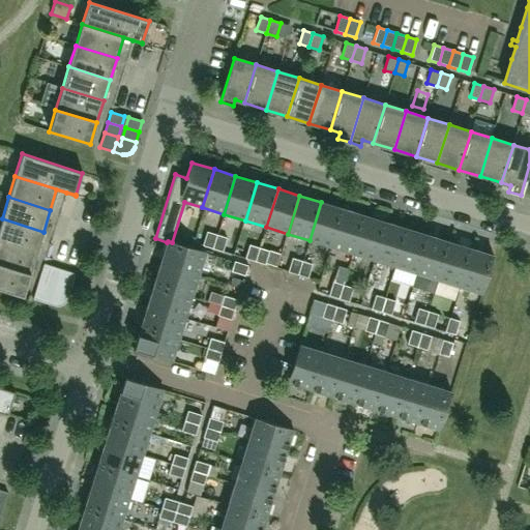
[(330,247),(343,209),(321,202),(310,240),(330,247)]
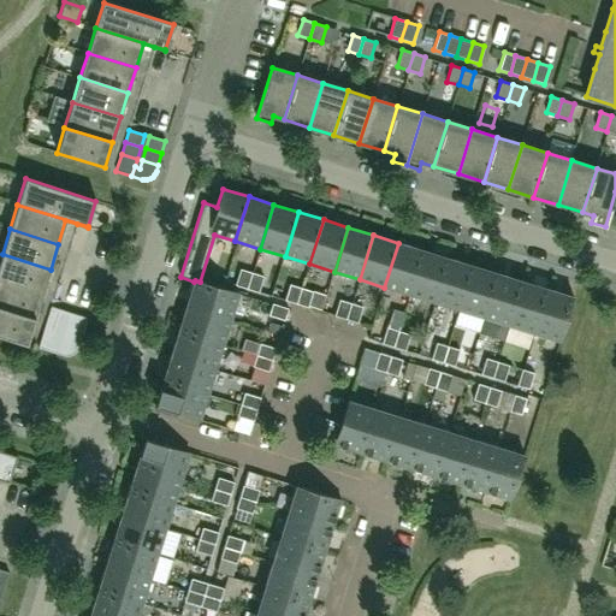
[(409,295),(424,250),(398,243),(384,288),(409,295)]
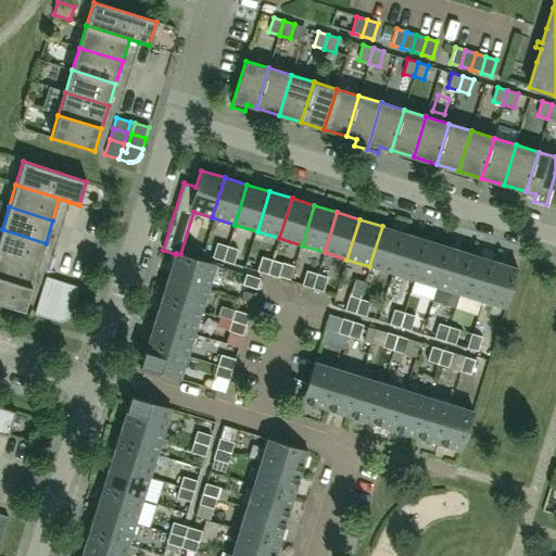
[(392,274),(404,234),(382,226),(369,266),(392,274)]
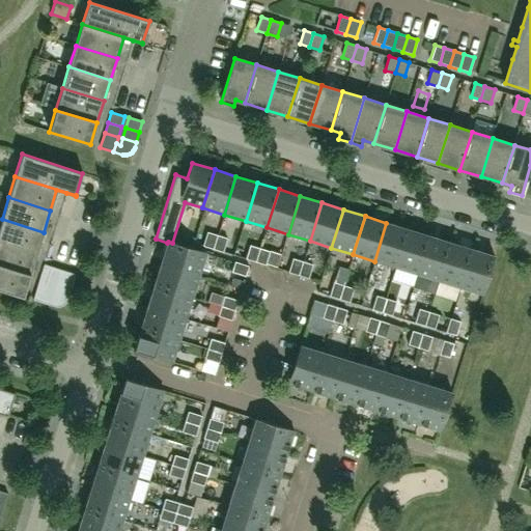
[(0,242),(36,253),(44,232),(2,219),(0,224),(0,242)]
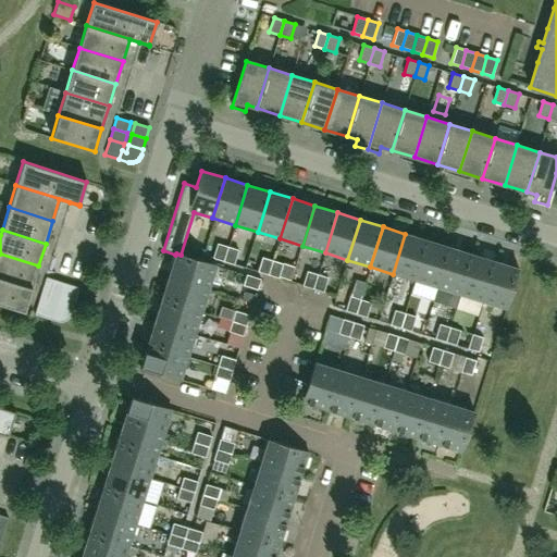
[(215,243),(217,244),(212,258),(222,260),(226,246),(230,234),(220,231),(215,243)]
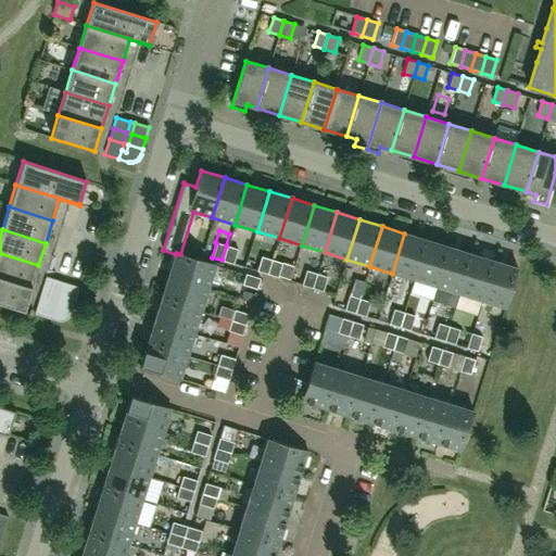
[(415,280),(427,240),(404,234),(392,274),(415,280)]
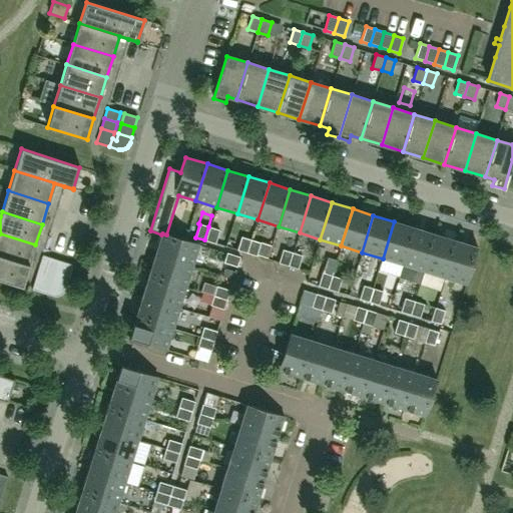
[(403,266),(415,228),(394,221),(383,259),(403,266)]
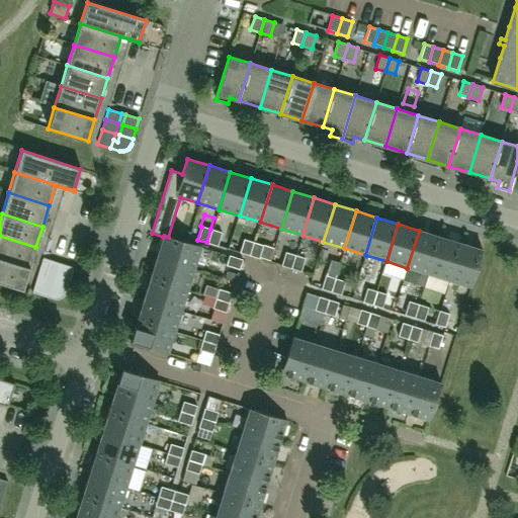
[(218,246),(222,233),(210,229),(206,242),(218,246)]
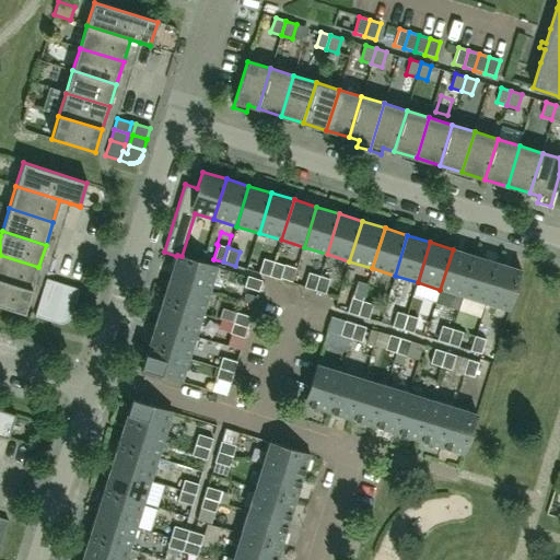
[(195,248),(191,259),(201,263),(205,252),(195,248)]
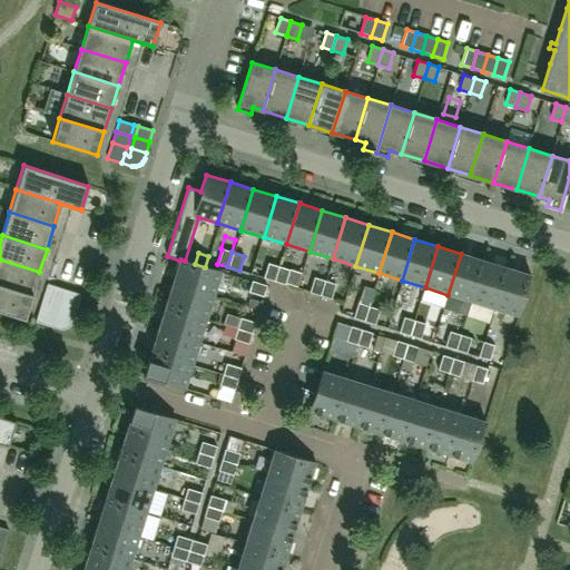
[(471,302),(484,261),(461,254),(448,295),(471,302)]
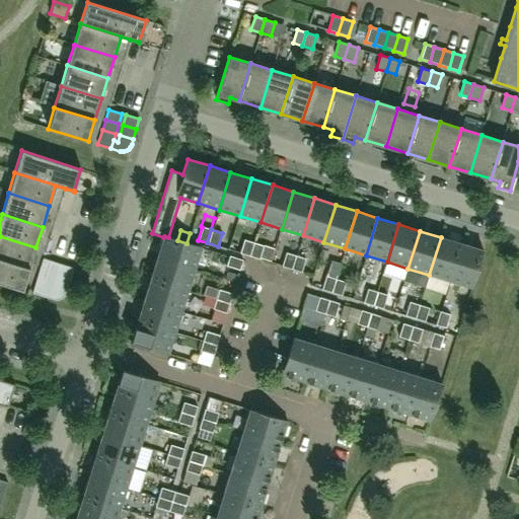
[(0,260),(29,269),(35,247),(0,236),(0,260)]
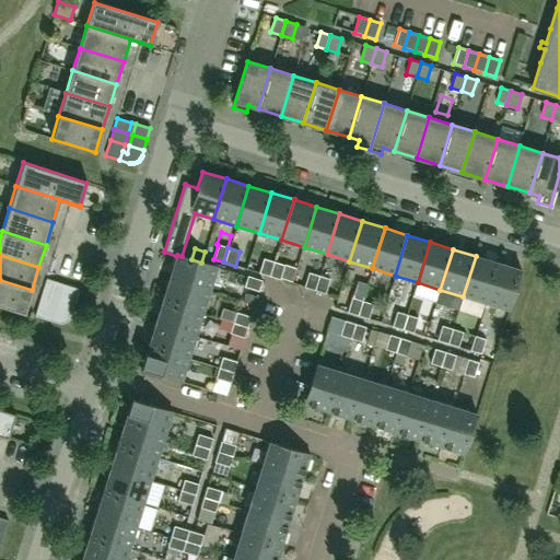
[(176,256),(170,278),(210,290),(218,267),(201,263),(191,259),(182,256),(177,255),(176,256)]
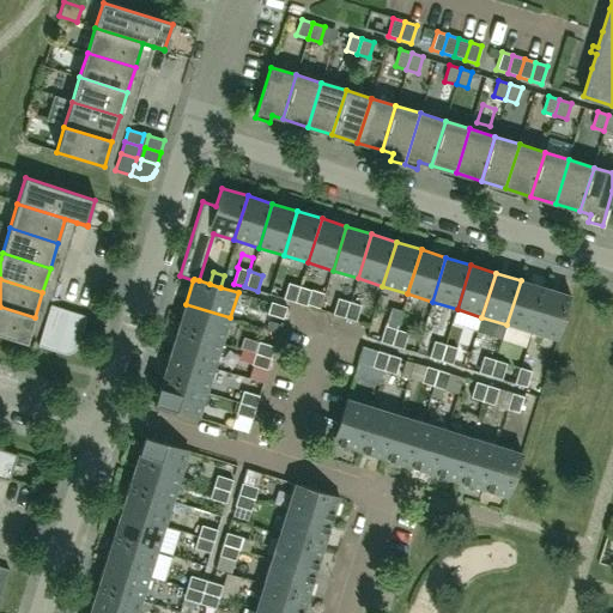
[(532,332),(545,287),(521,280),(507,325),(532,332)]
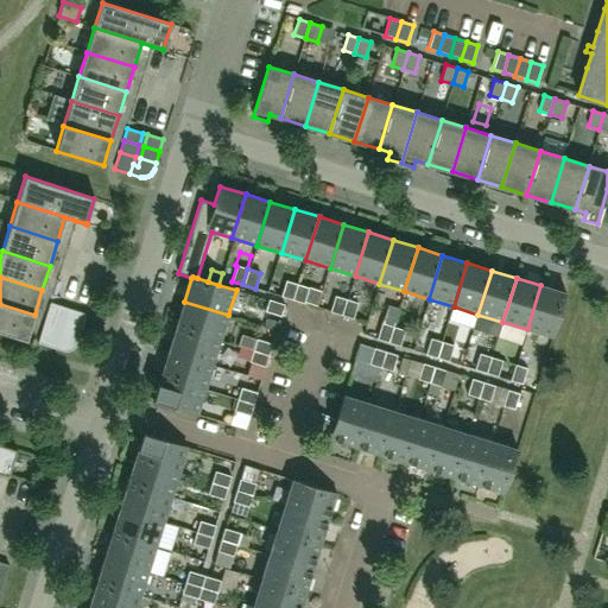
[(292,301),(297,284),(286,280),(280,297),(292,301)]
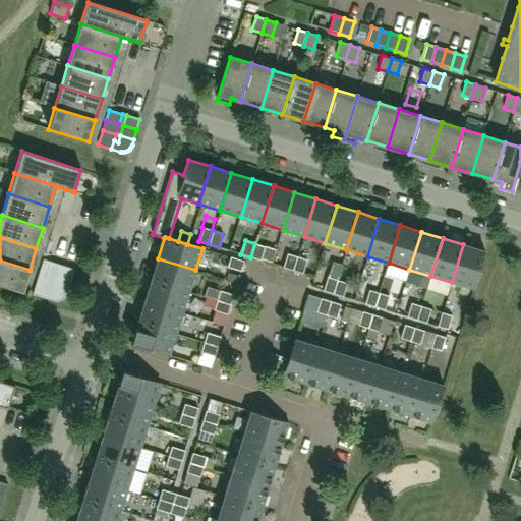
[(261,259),(265,246),(254,243),(250,257),(261,259)]
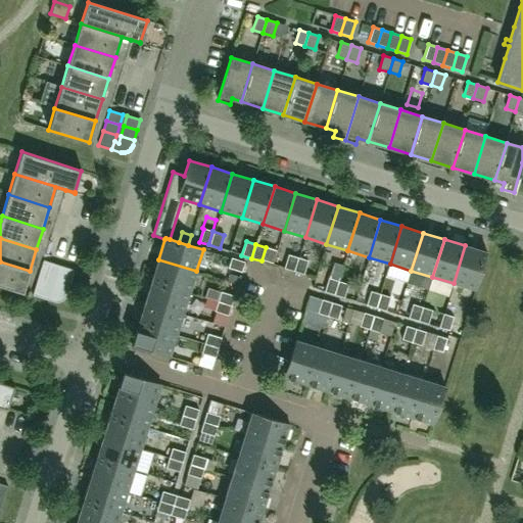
[(475,290),(486,252),(465,245),(454,283),(475,290)]
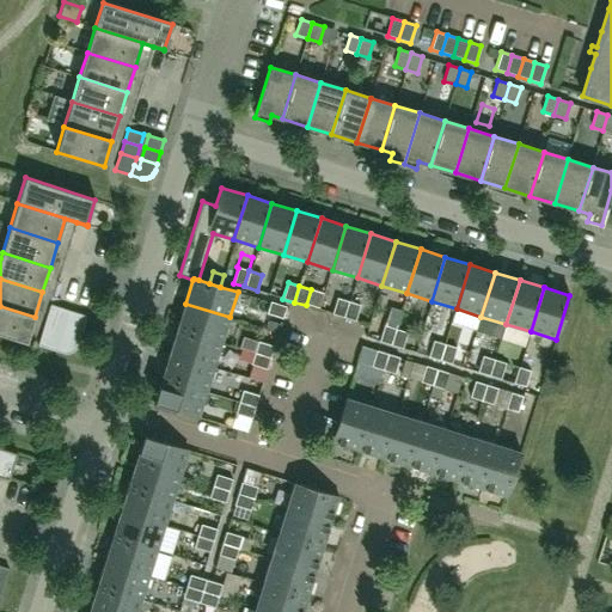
[(343,317),(349,301),(337,298),(332,313),(343,317)]
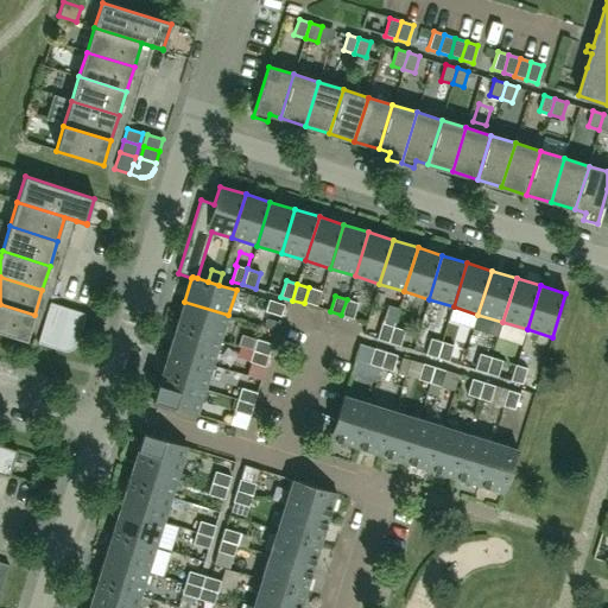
[(280,316),(284,304),(268,299),(265,311),(280,316)]
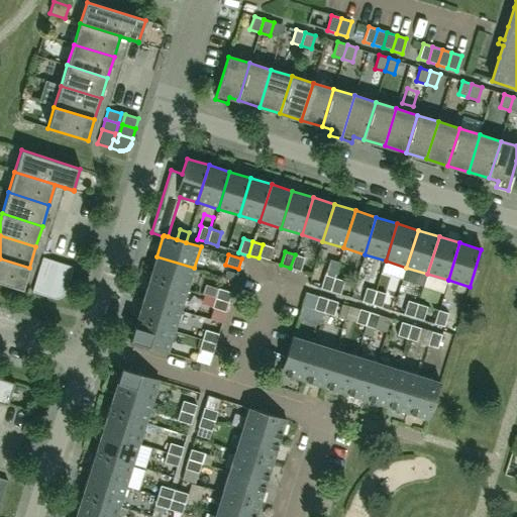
[(300,271),(304,257),(295,254),(290,268),(300,271)]
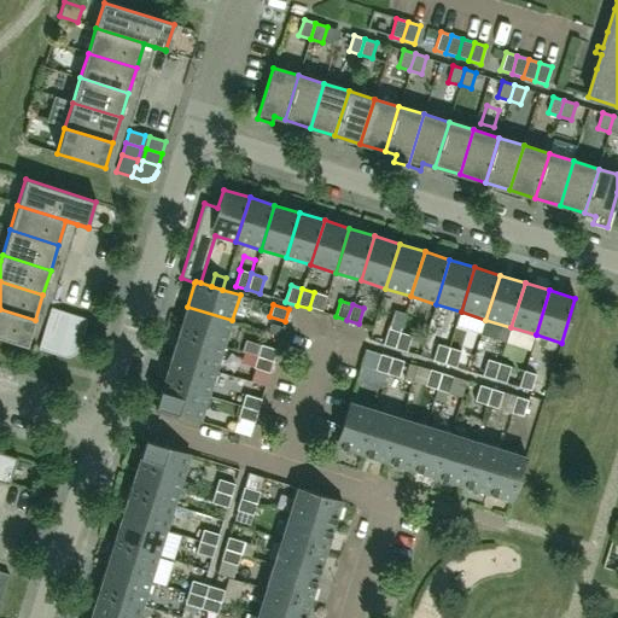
[(223,345),(232,320),(187,307),(179,332),(223,345)]
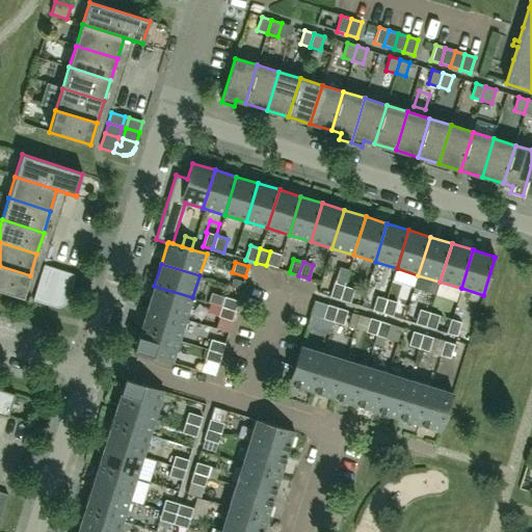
[(54,280),(57,269),(44,265),(41,275),(54,280)]
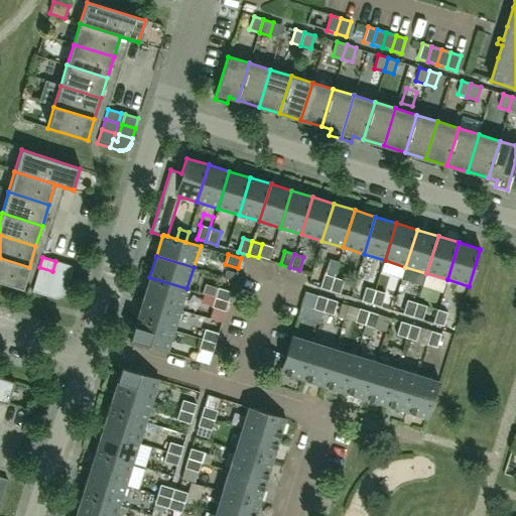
[(0,281),(22,288),(29,267),(0,258),(0,281)]
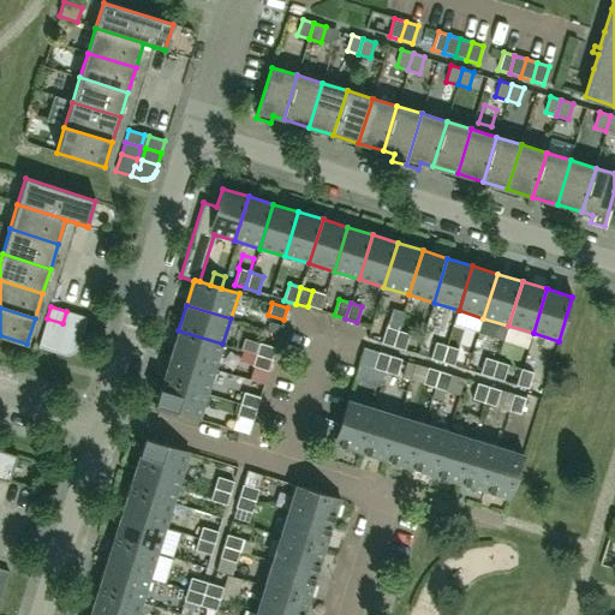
[(84,329),(88,318),(88,317),(72,312),(67,324),(84,329)]
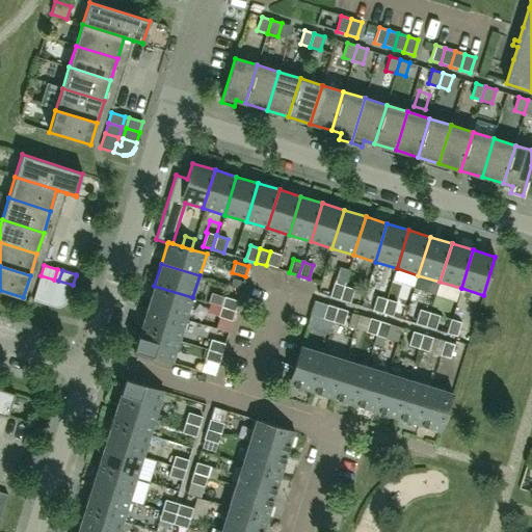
[(51,289),(54,280),(41,275),(37,285),(51,289)]
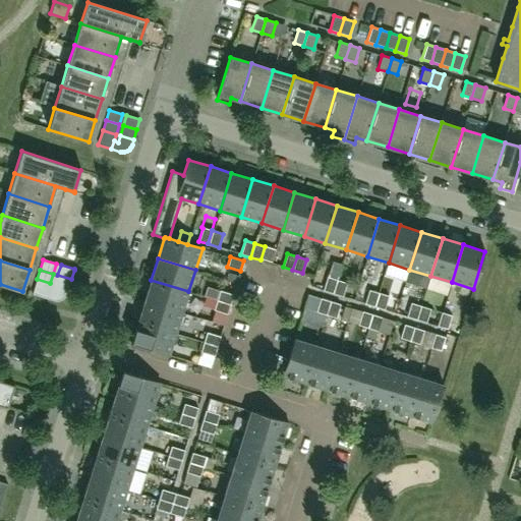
[(227,272),(225,280),(235,282),(237,275),(227,272)]
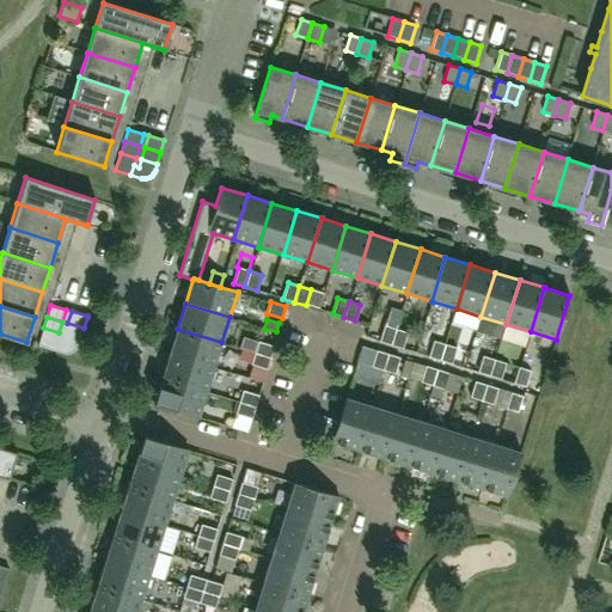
[(80,340),(84,328),(67,323),(65,335),(80,340)]
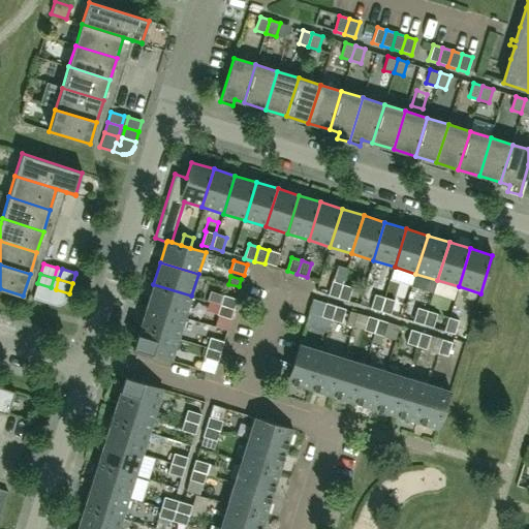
[(338,298),(342,284),(332,281),(328,294),(338,298)]
